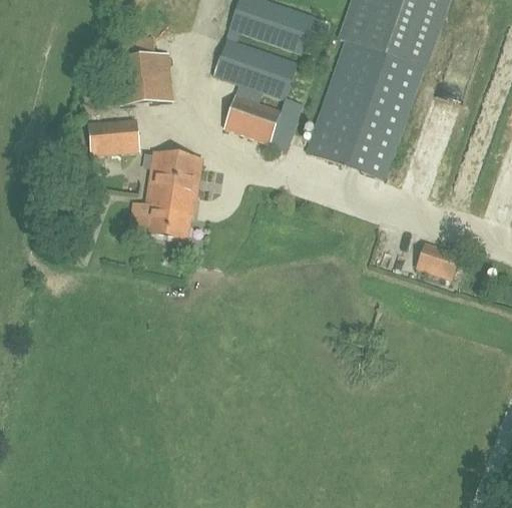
[(236,0),(212,74),(238,83),(222,126),(268,143),(280,108),(258,100),(261,91),(284,98),(296,61),(233,40),(236,31),(299,52),(312,15),(268,0),(236,0)]
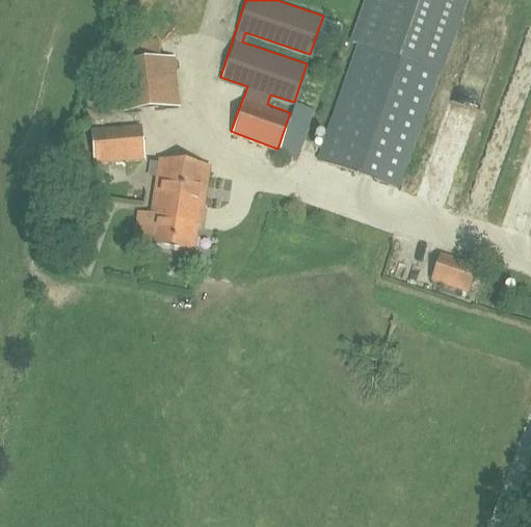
[(318,157),(397,185),(451,27),(372,0),(318,157)]
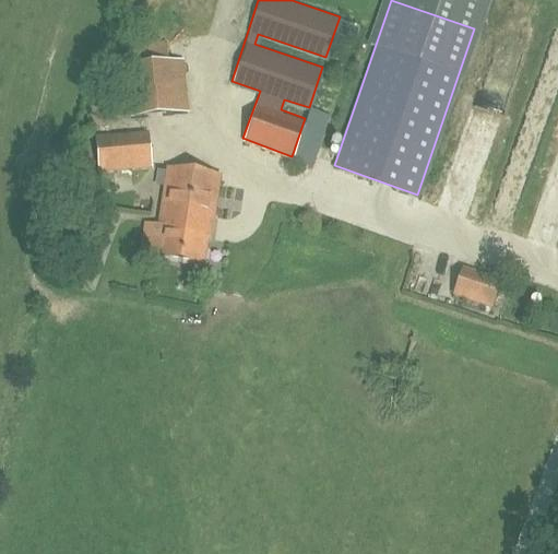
[(164,34),(122,37),(126,62),(131,115),(187,109),(181,57),(166,58),(164,34)]
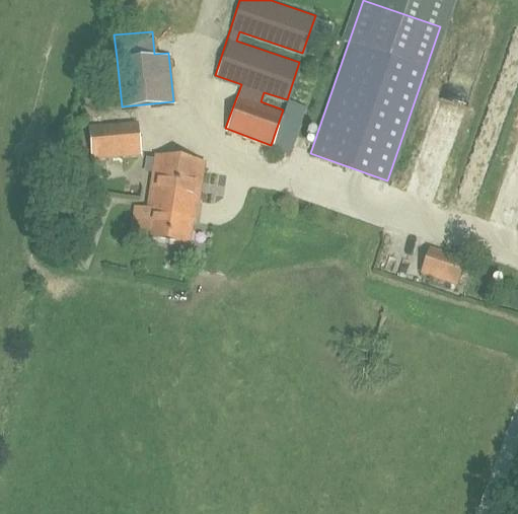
[(137,120),(88,124),(91,156),(140,152),(137,120)]
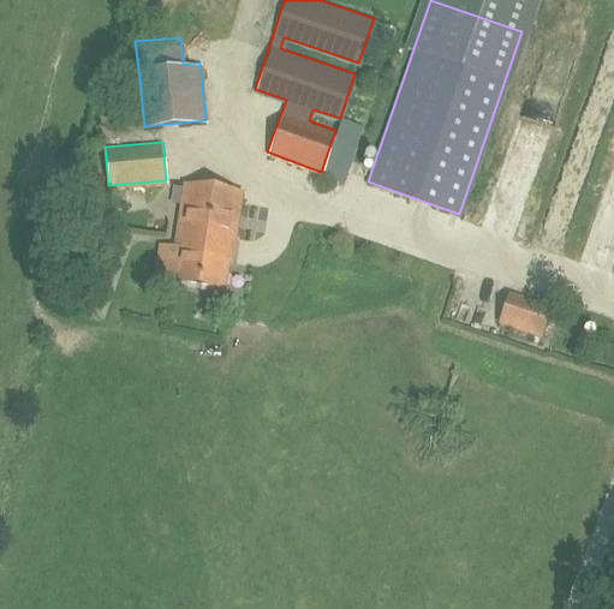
[(178,225),(233,233),(239,189),(184,180),(178,225)]
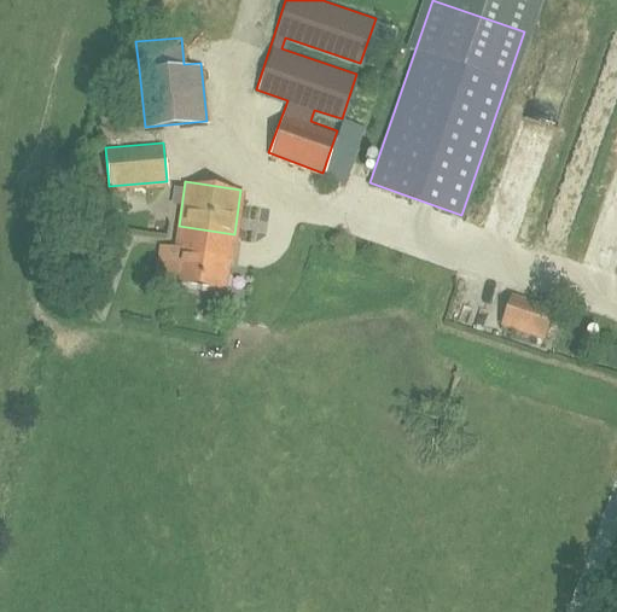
[(83,199),(82,220),(94,221),(95,200),(83,199)]
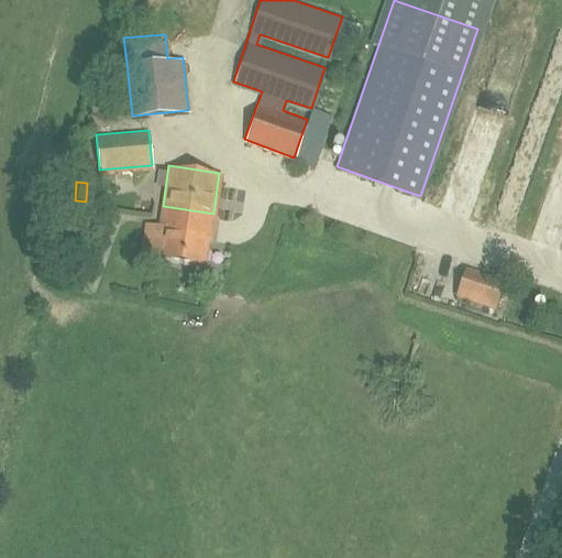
[(161,225),(144,222),(140,251),(157,253),(157,255),(204,263),(208,236),(209,236),(213,214),(163,206),(161,225)]
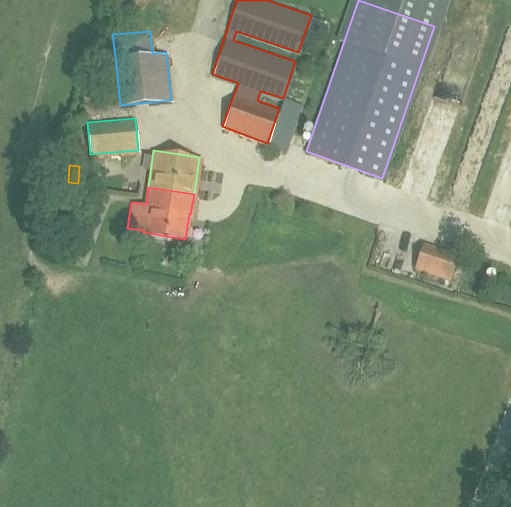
[(422,243),(414,266),(449,278),(457,255),(422,243)]
